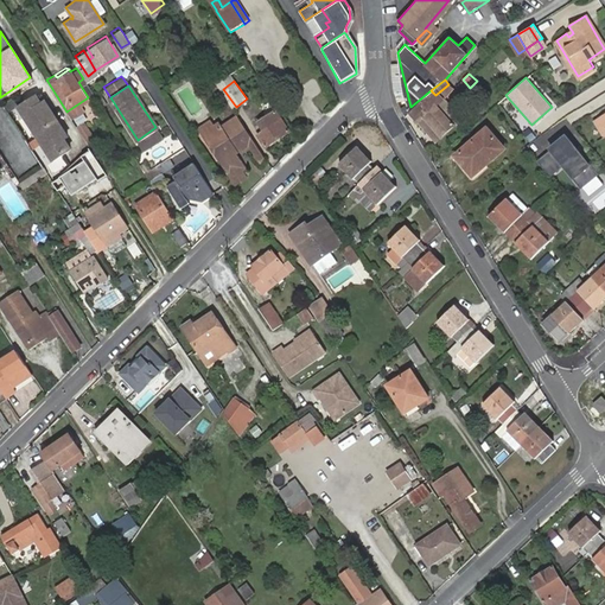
[(418,115),(420,114),(430,125),(427,126),(435,137),(458,118),(440,96),(438,99),(435,95),(431,90),(411,107),(418,115)]
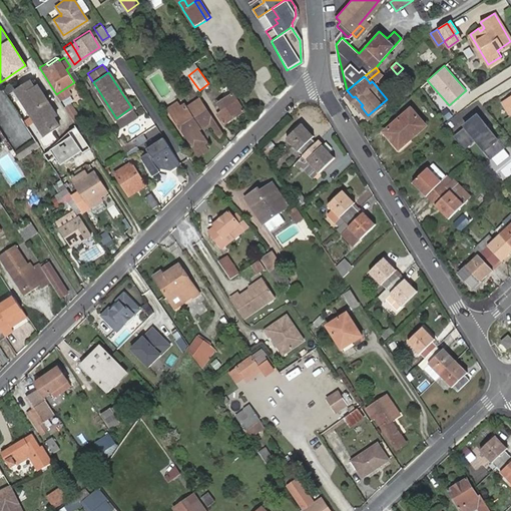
[(30,80),(15,89),(20,96),(22,95),(32,111),(48,101),(40,89),(37,91),(34,86),(30,80)]
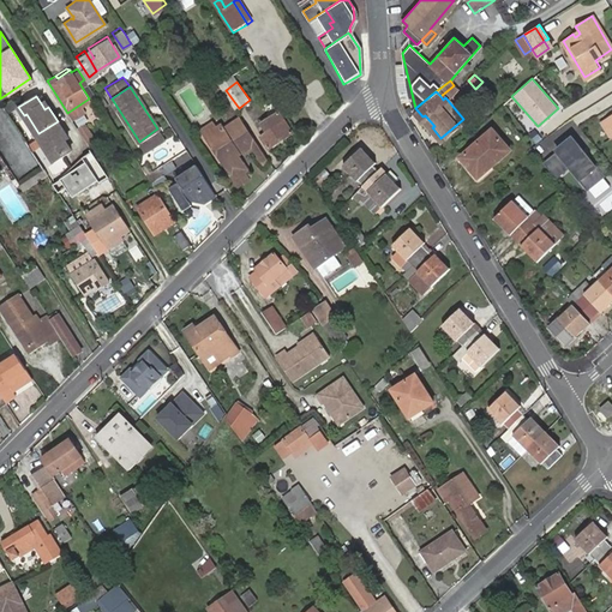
[(449,96),(445,97),(463,119),(467,117),(449,96)]
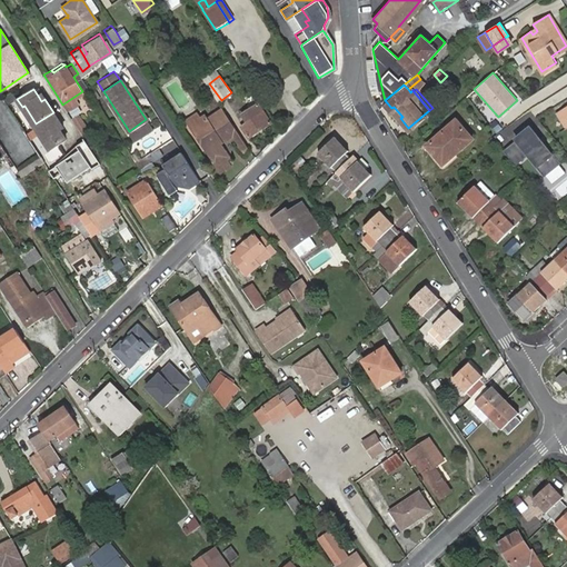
[(246,110),(250,119),(241,126),(248,137),(269,121),(258,102),(246,110)]
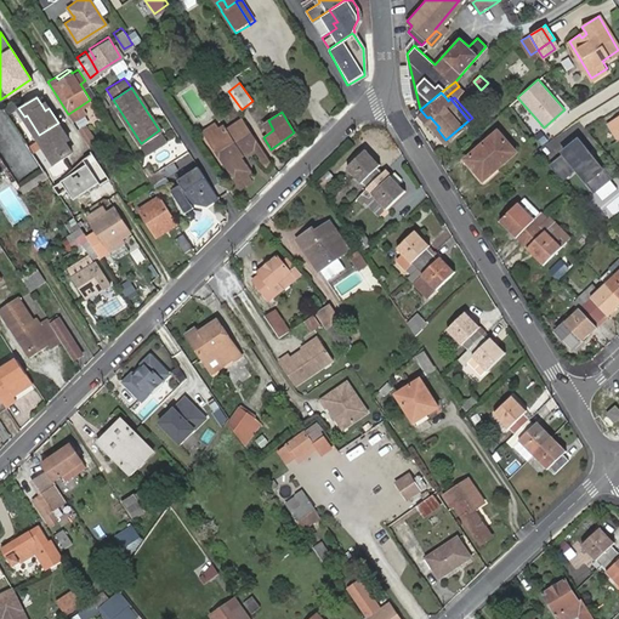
[(24,117),(37,136),(39,135),(27,115),(24,117)]
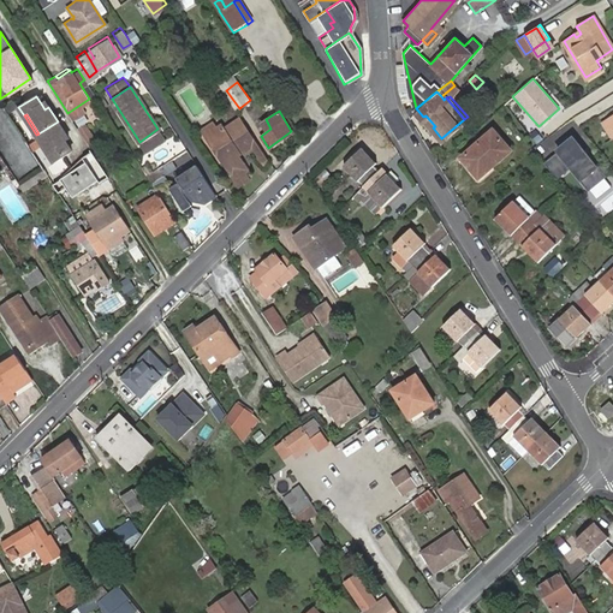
[(73,118),(84,136),(89,132),(78,114),(73,118)]
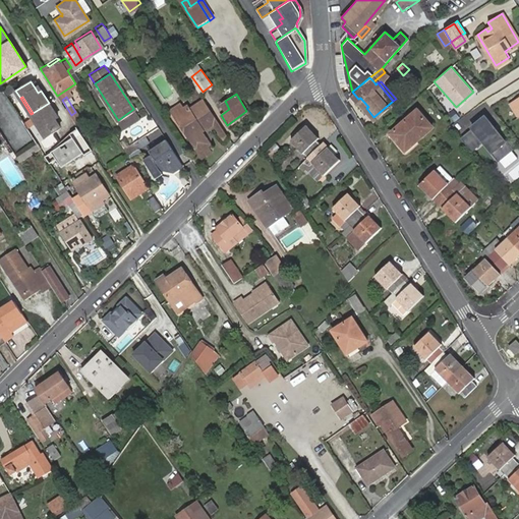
[(518,97),(510,103),(516,112),(518,110),(518,97)]
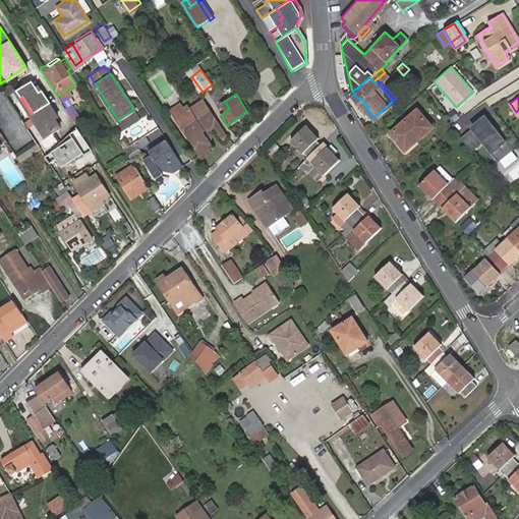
[(368,107),(360,98),(358,99),(366,108),(368,107)]
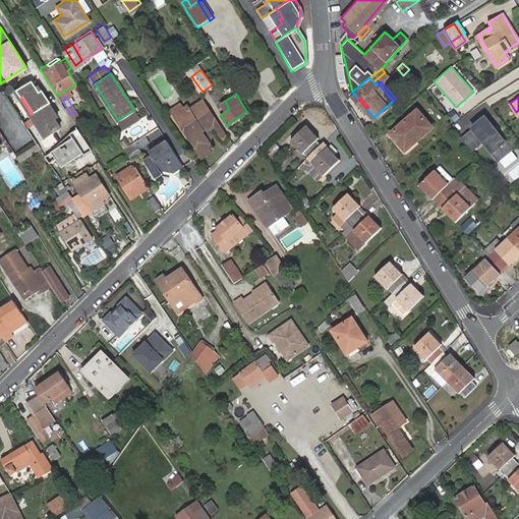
[(218,120),(205,100),(190,109),(188,106),(183,109),(175,114),(202,157),(211,151),(207,146),(212,142),(207,134),(196,127),(198,124),(205,129),(214,122),(218,120)]
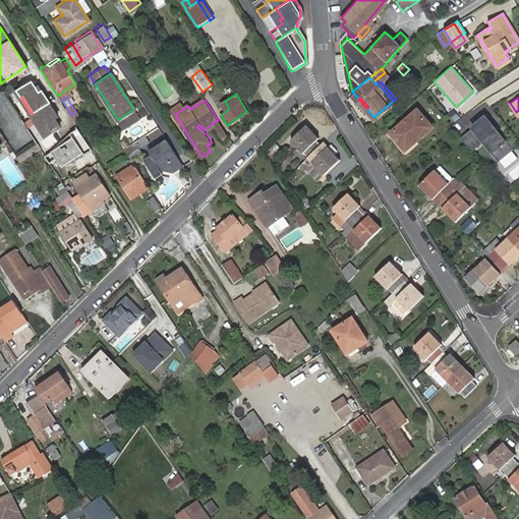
[(448,101),(442,104),(447,113),(453,110),(448,101)]
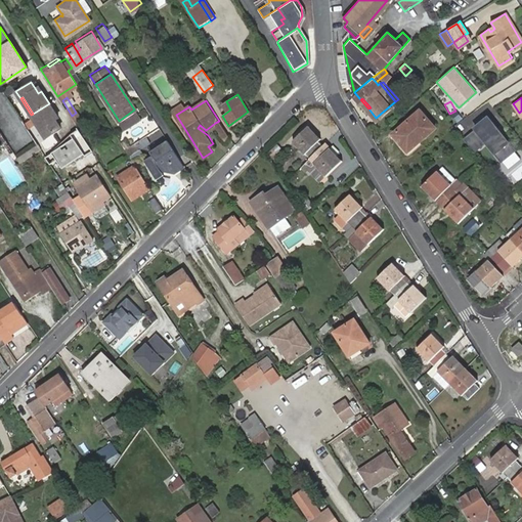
[(31,115),(44,136),(59,127),(54,118),(51,114),(53,113),(54,111),(49,103),(33,114),(31,115)]
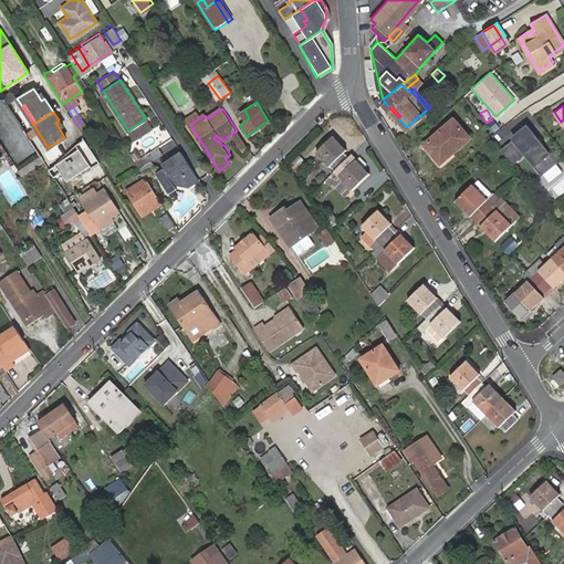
[(190,124),(199,118),(196,113),(187,118),(190,124)]
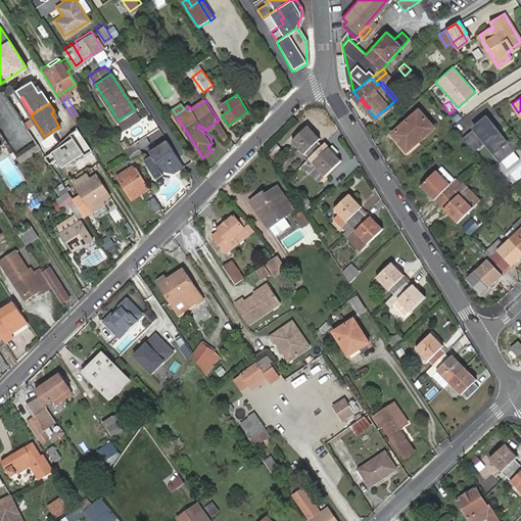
[(119,121),(124,127),(139,117),(134,109),(119,121)]
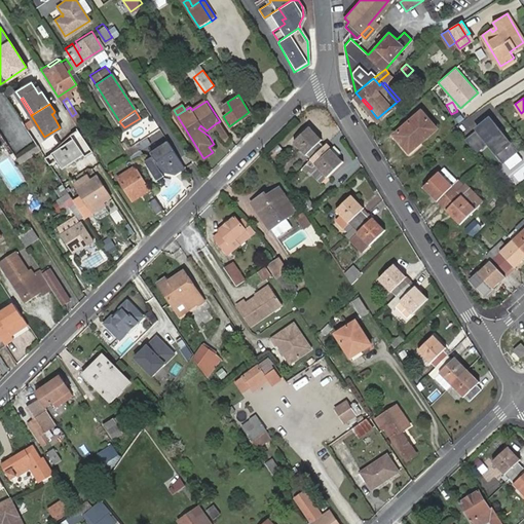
[(419,110),(394,133),(409,150),(435,127),(419,110)]
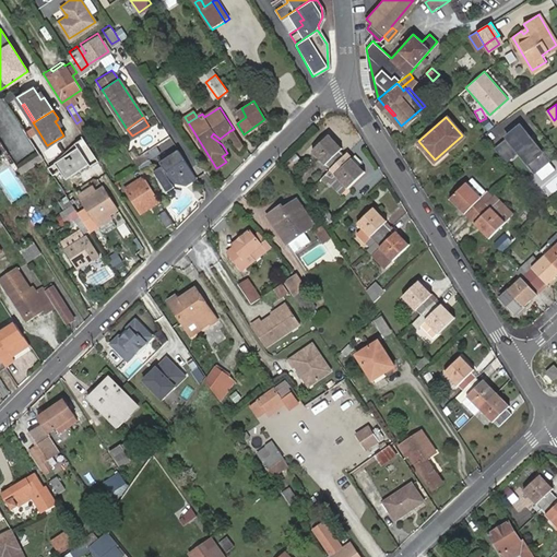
[(520,125),(492,147),(504,164),(517,153),(533,173),(549,160),(520,125)]
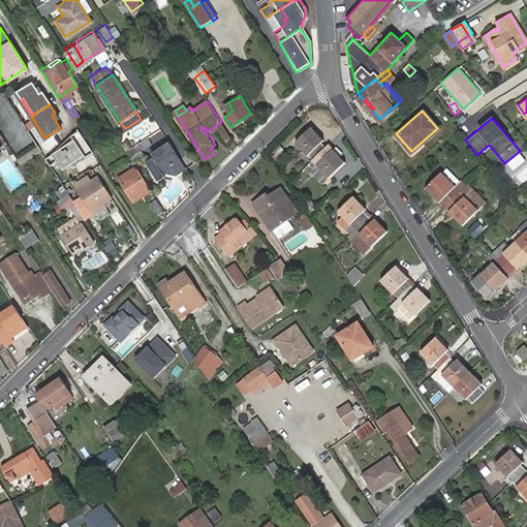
[(231,137),(221,122),(217,124),(227,141),(231,137)]
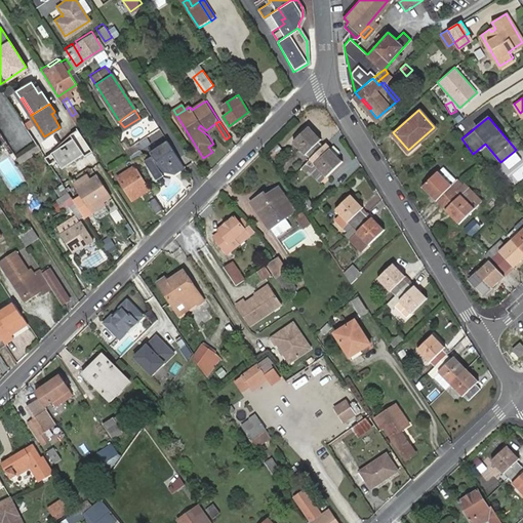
[(313,134),(318,139),(321,137),(309,124),(308,126),(314,132),(313,134)]
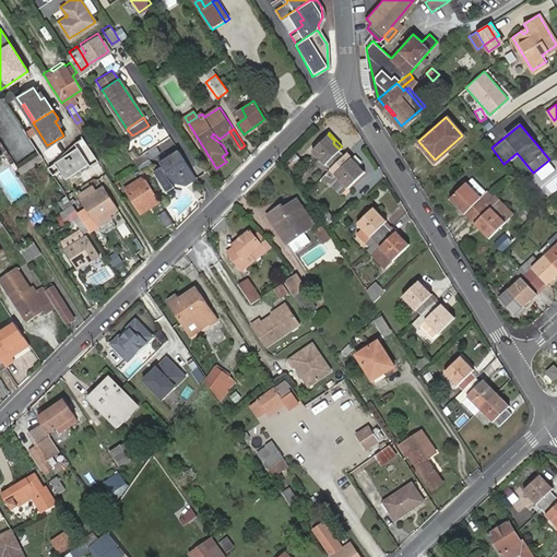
[(217,140),(220,139),(213,133),(211,137),(222,144),(217,140)]
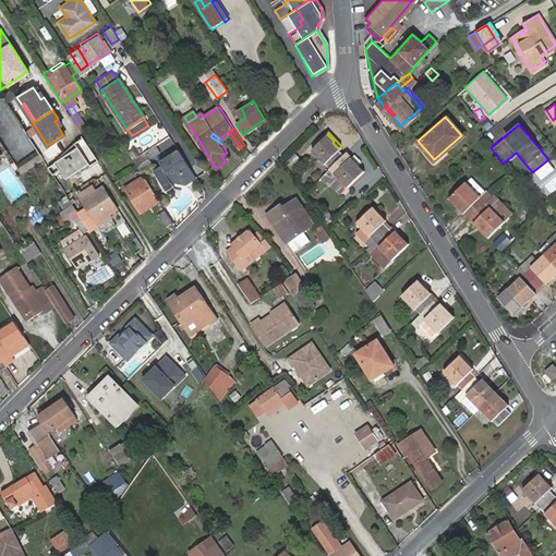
[(325,161),(329,167),(342,155),(338,149),(338,148),(333,143),(334,141),(327,134),(312,147),(325,161)]
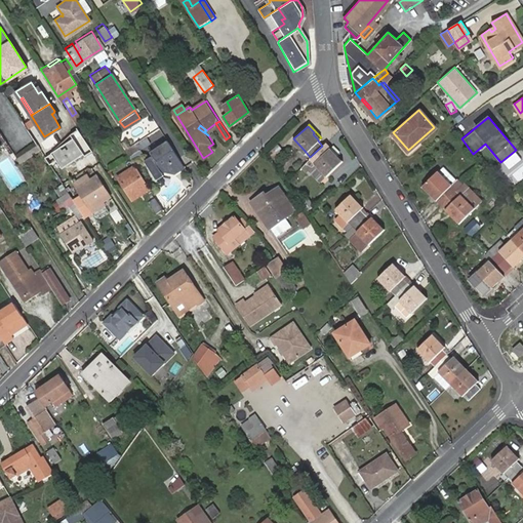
[(90,149),(81,132),(57,154),(62,161),(78,148),(82,154),(90,149)]
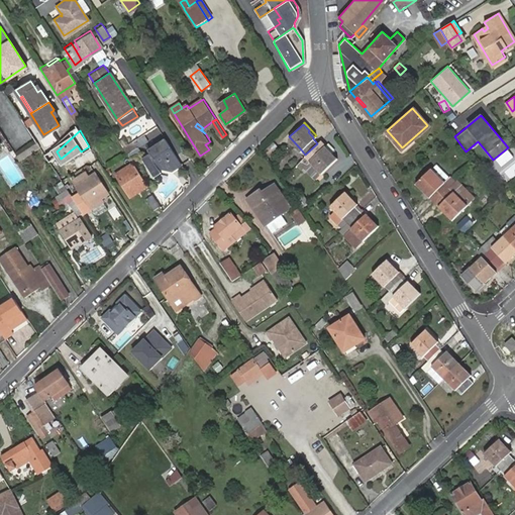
[(300,150),(301,149),(289,136),(288,138),(300,150)]
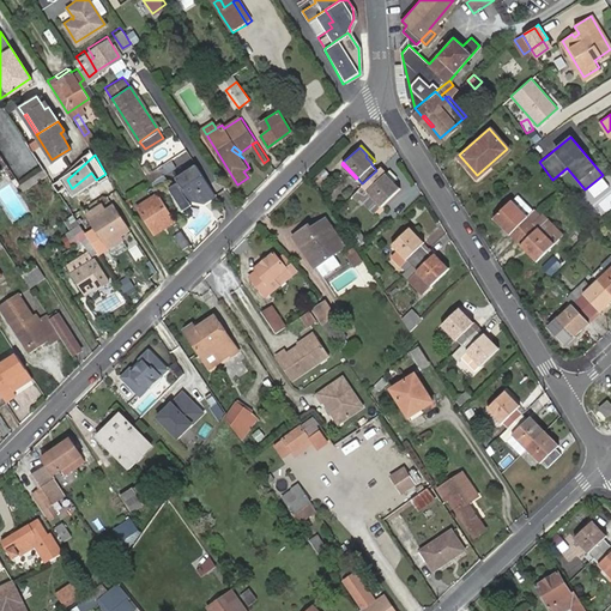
[(176,182),(168,187),(182,209),(191,204),(187,199),(188,198),(204,200),(215,193),(194,163),(175,176),(180,185),(179,185),(176,182)]
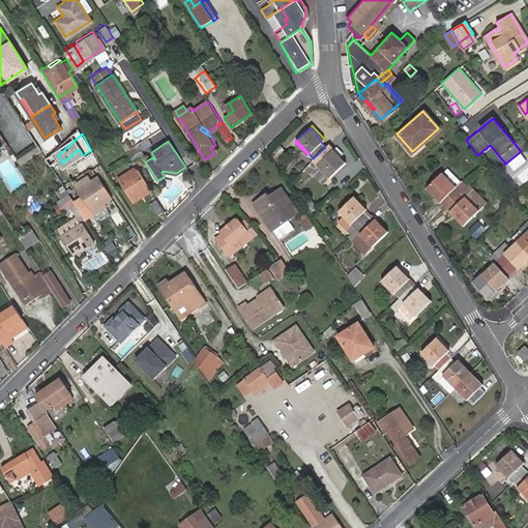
[(37,144),(15,157),(19,164),(40,149),(37,144)]
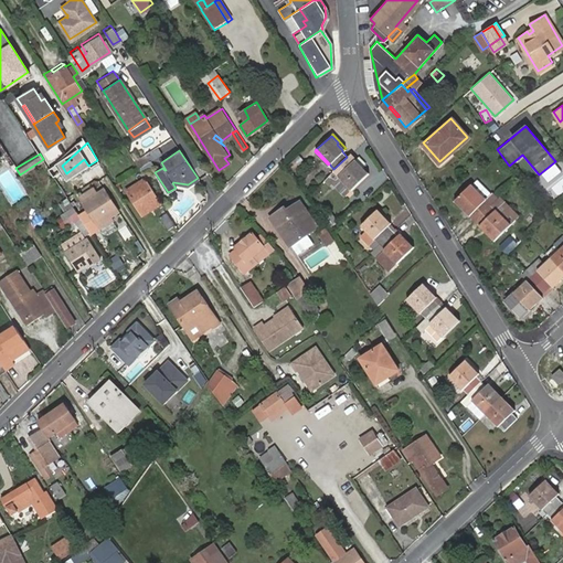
[(352,160),(354,159),(350,153),(347,157),(333,169),(339,173),(351,188),(367,173),(360,166),(358,167),(352,160)]
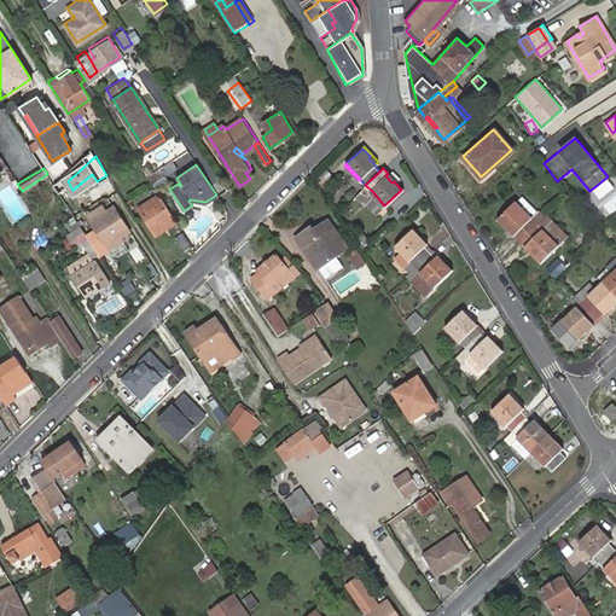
[(388,174),(385,175),(391,182),(394,181),(401,190),(402,187),(388,173),(388,174)]
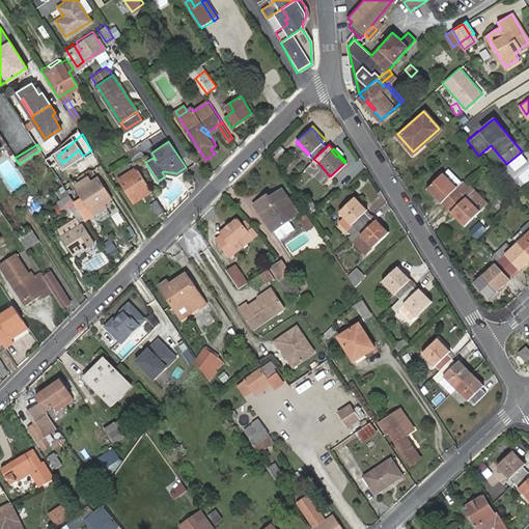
[(135,163),(145,156),(141,150),(131,158),(135,163)]
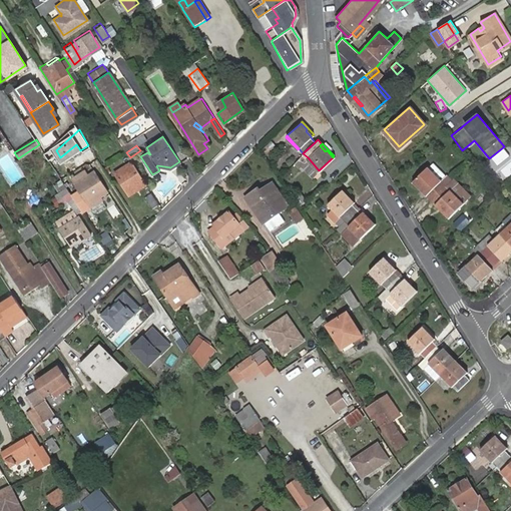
[(319,170),(308,157),(303,153),(295,160),(299,165),(301,163),(313,176),(319,170)]
